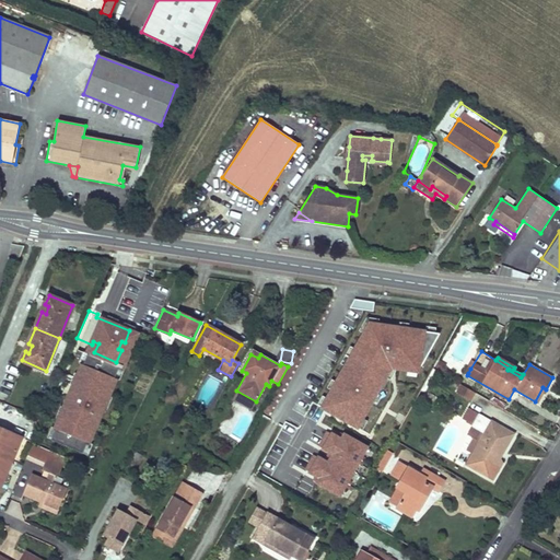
[(343,368),(343,381),(350,381),(350,391),(363,392),(362,397),(377,398),(377,394),(395,395),(396,369),(377,368),(377,369),(364,368),(364,362),(352,362),(352,368),(343,368)]
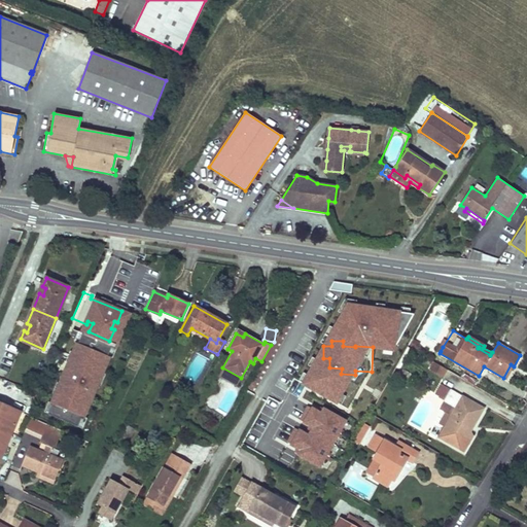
[(77,342),(51,401),(86,418),(112,356),(77,342)]
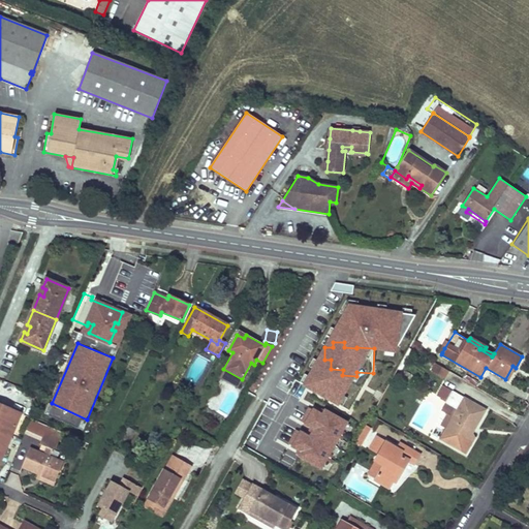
[(405,346),(394,368),(397,370),(409,348),(405,346)]
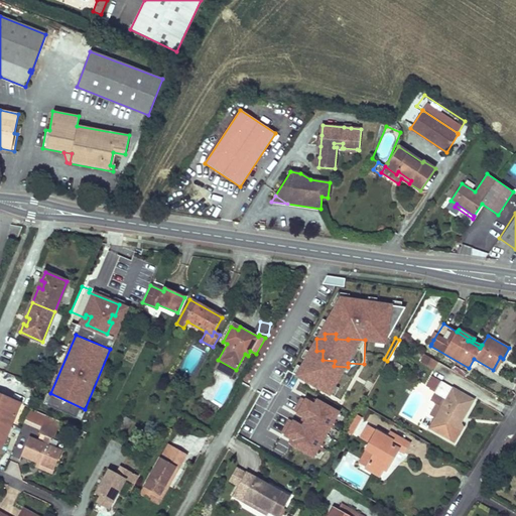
[(316,366),(334,366),(335,361),(323,360),(323,351),(316,351),(316,366)]
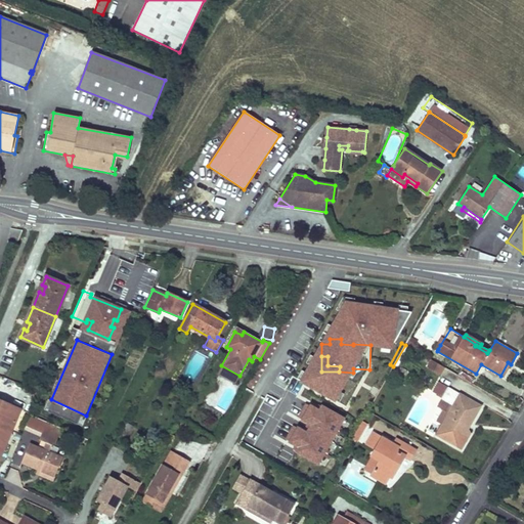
[(431,359),(427,366),(440,375),(444,367),(431,359)]
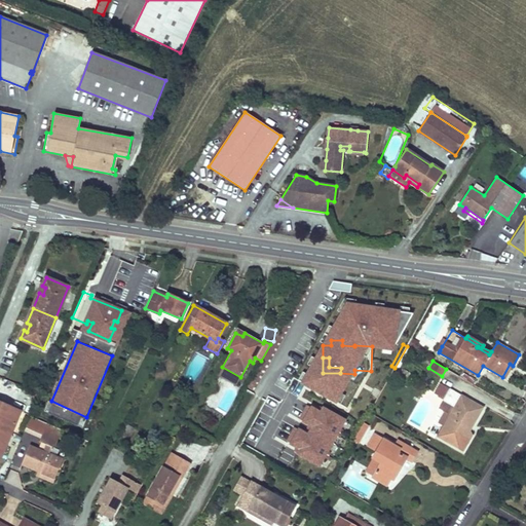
[(513,366),(510,364),(502,377),(504,378),(513,366)]
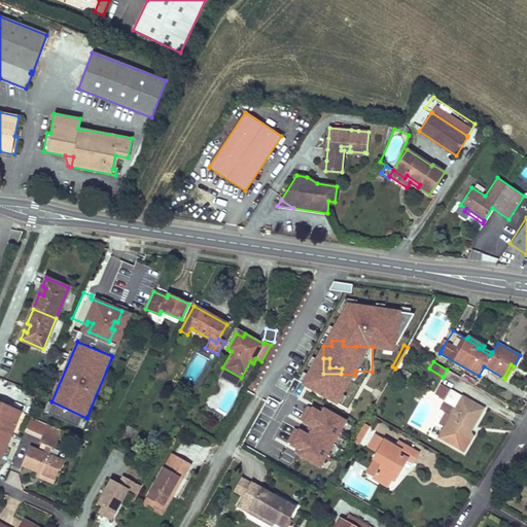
[(390,365),(385,376),(390,378),(395,369),(392,366),(390,365)]
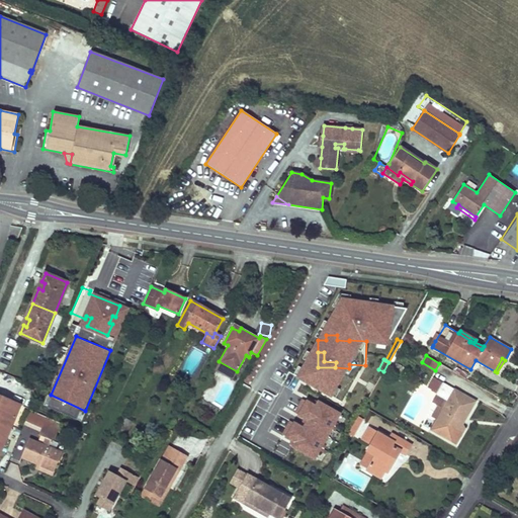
[(237,371),(219,361),(214,368),(233,378),(237,371)]
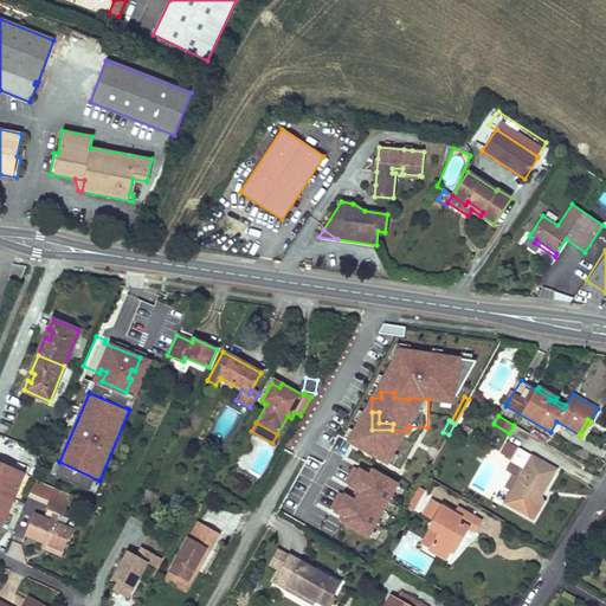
[(427,437),(426,459),(434,459),(446,438),(427,437)]
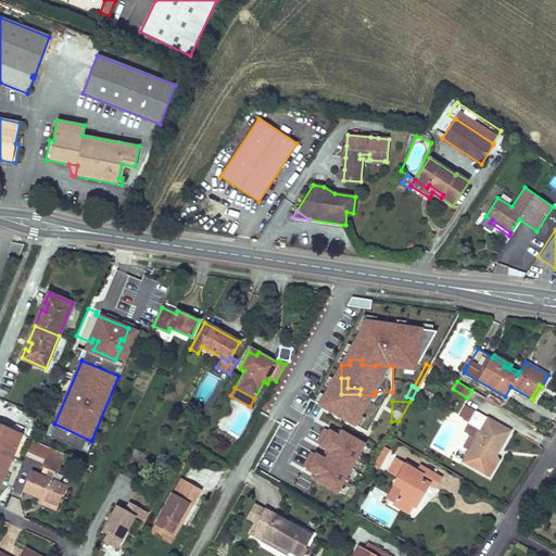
[(476,411),(466,405),(459,415),(469,420),(476,411)]
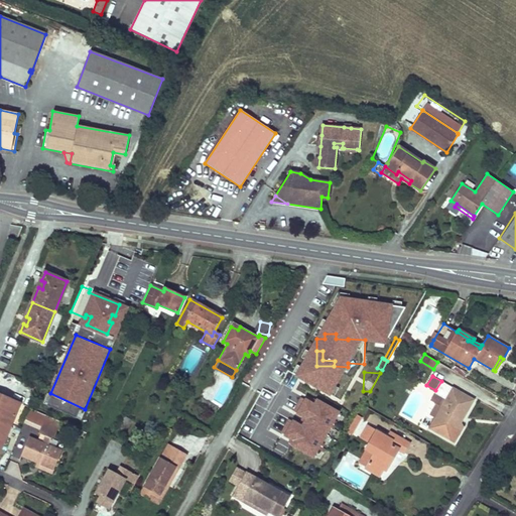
[(435,417),(434,418),(456,430),(474,399),(441,381),(435,390),(430,400),(436,403),(437,404),(437,403),(441,406),(435,417)]
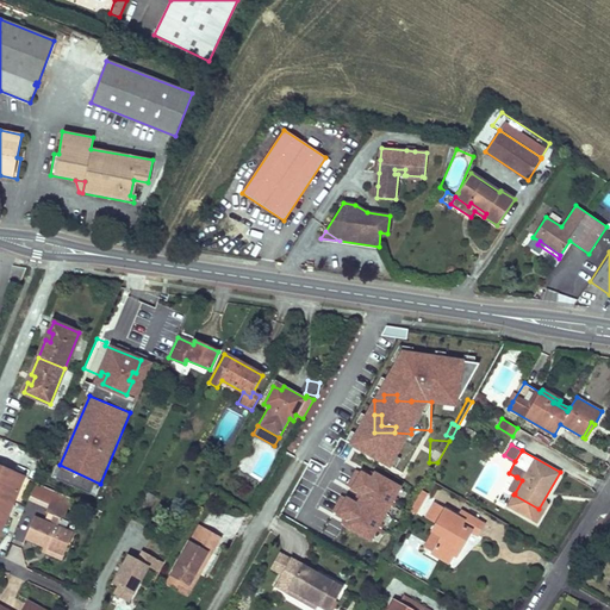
[(0,466),(0,530),(0,531),(24,477),(0,466)]
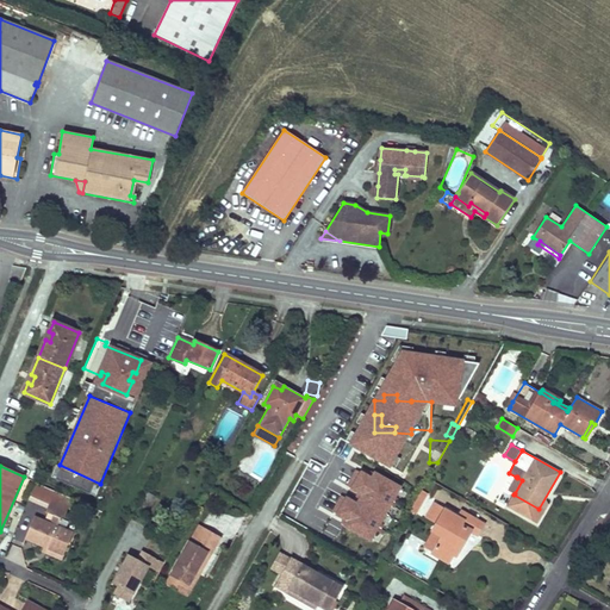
[(347,523),(343,531),(375,546),(403,487),(374,474),(373,479),(355,471),(343,495),(341,493),(331,515),(347,523)]
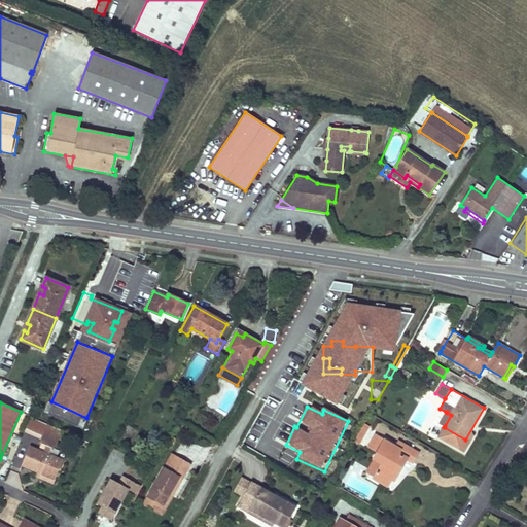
[(447,413),(446,412),(440,423),(445,426),(451,415),(447,412),(447,413)]
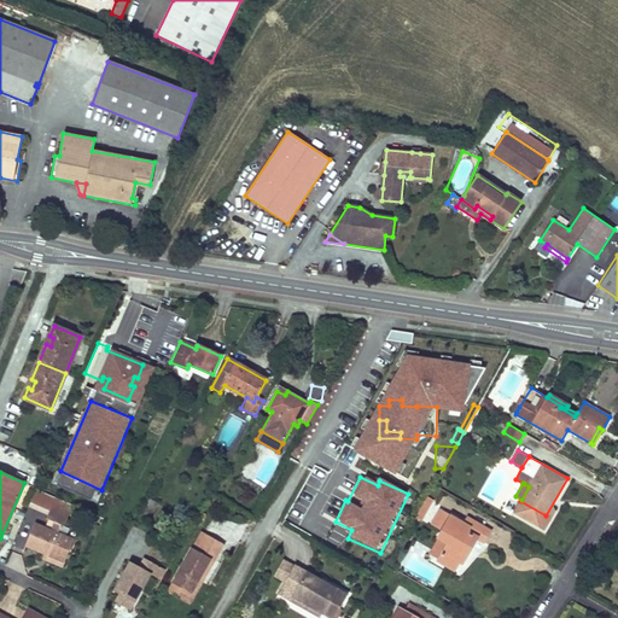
[(426,497),(415,517),(421,519),(432,500),(426,497)]
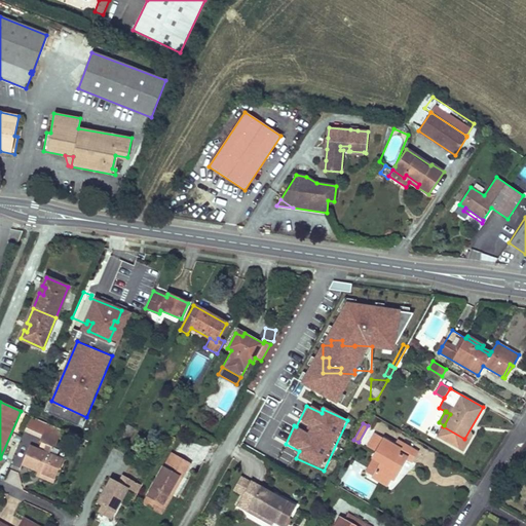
[(46,424),(42,434),(58,440),(61,430),(46,424)]
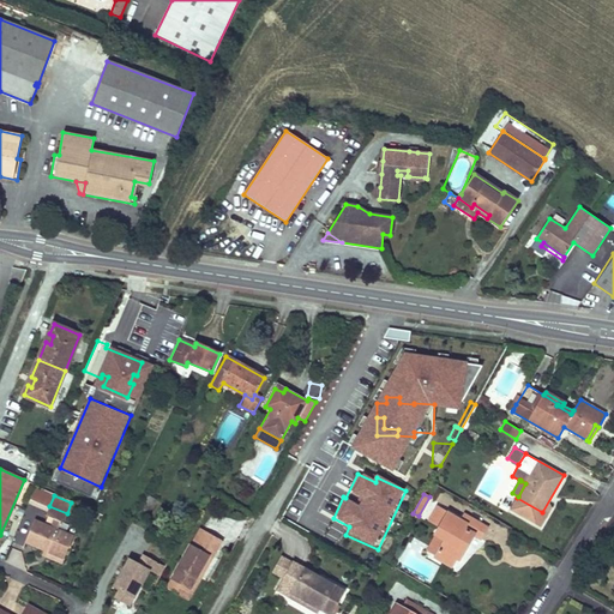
[(149,495),(139,513),(146,517),(157,499),(149,495)]
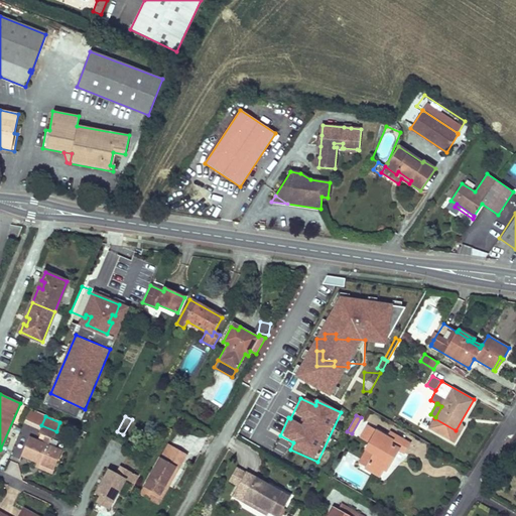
[(28,437),(21,456),(37,462),(43,465),(42,469),(52,473),(61,450),(54,448),(57,441),(53,439),(56,431),(41,425),(38,432),(45,435),(42,442),(28,437)]
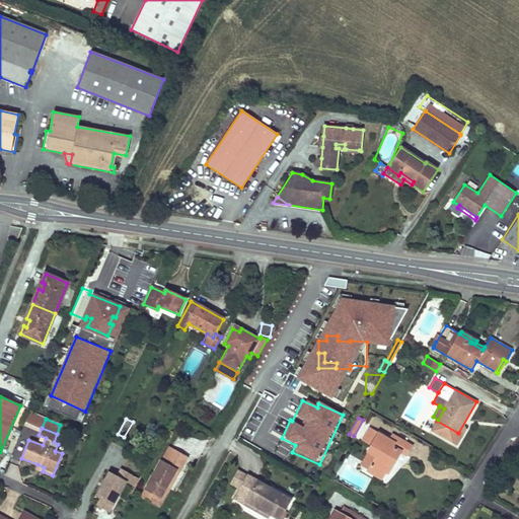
[(369,428),(362,439),(371,445),(368,451),(376,456),(368,469),(367,470),(381,478),(385,471),(388,473),(393,464),(391,463),(393,459),(395,460),(400,452),(405,455),(411,446),(392,435),(389,440),(369,428)]
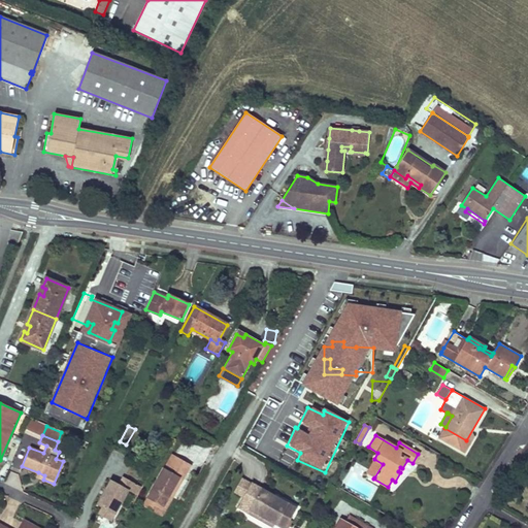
[(172,454),(165,468),(168,470),(176,456),(172,454)]
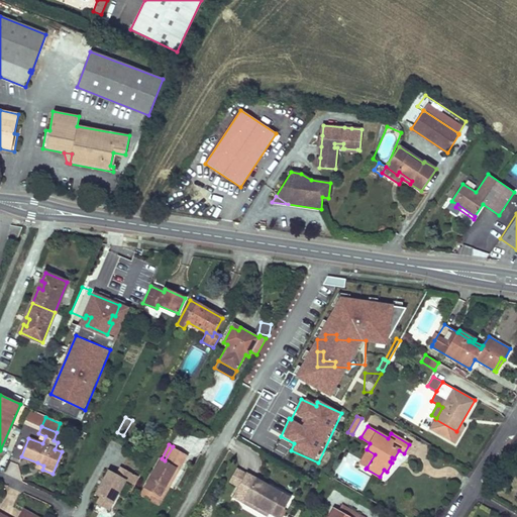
[(162,458),(144,488),(149,491),(145,498),(159,505),(170,486),(167,484),(176,468),(179,469),(187,455),(173,446),(165,460),(162,458)]
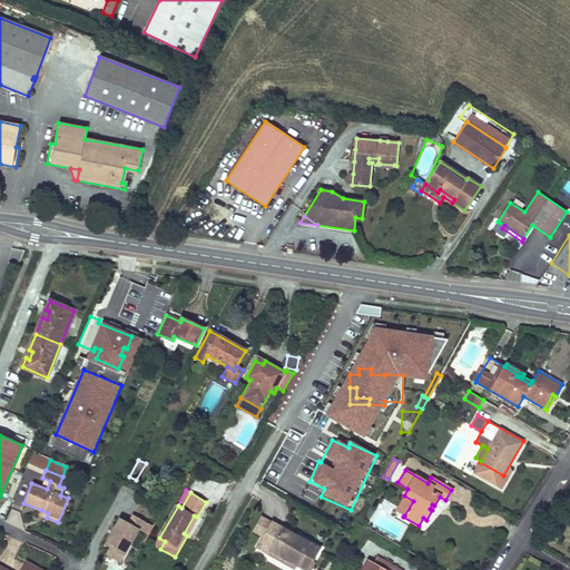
[(413,501),(404,495),(395,511),(404,516),(413,501)]
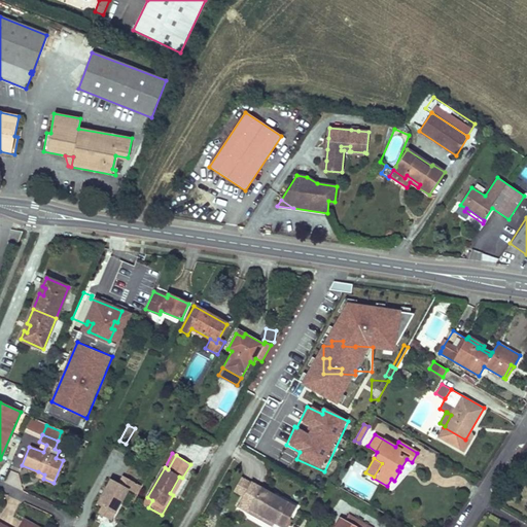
[(111,480),(98,504),(102,506),(114,514),(128,489),(137,494),(141,487),(124,477),(119,484),(111,480)]
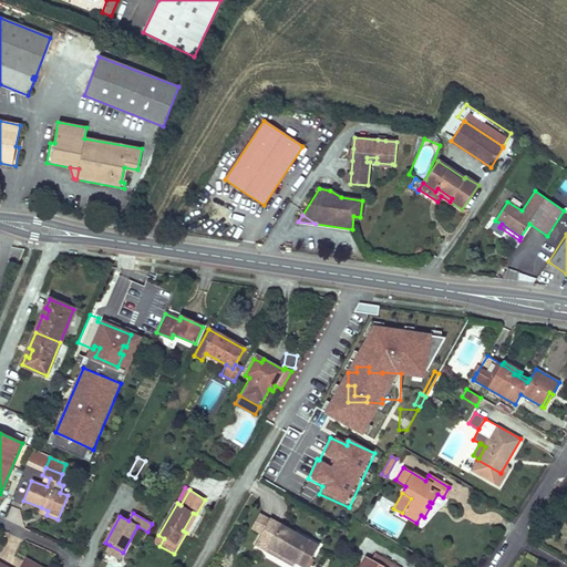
[(183,531),(186,533),(196,514),(193,513),(183,531)]
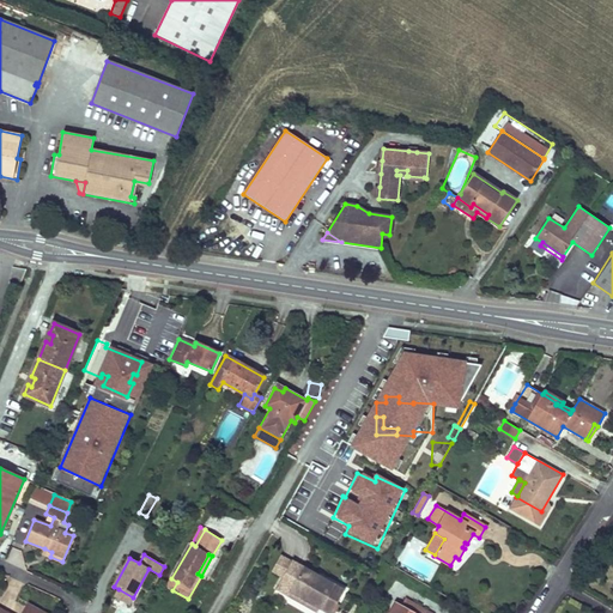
[(315,572),(292,560),(277,589),(289,596),(290,593),(320,608),(327,612),(331,612),(345,589),(320,575),(317,578),(313,576),(315,572)]
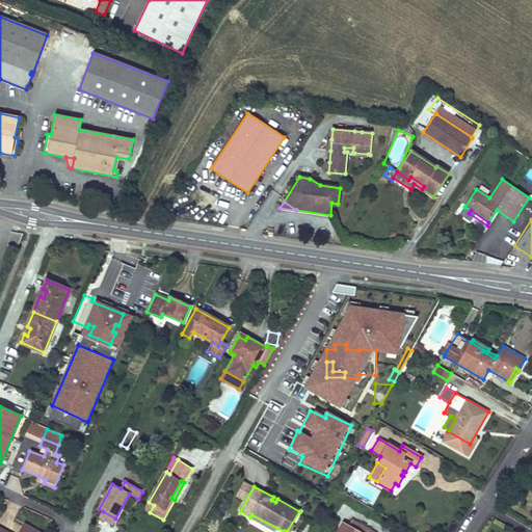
[(144,509),(150,512),(154,505),(149,502),(144,509)]
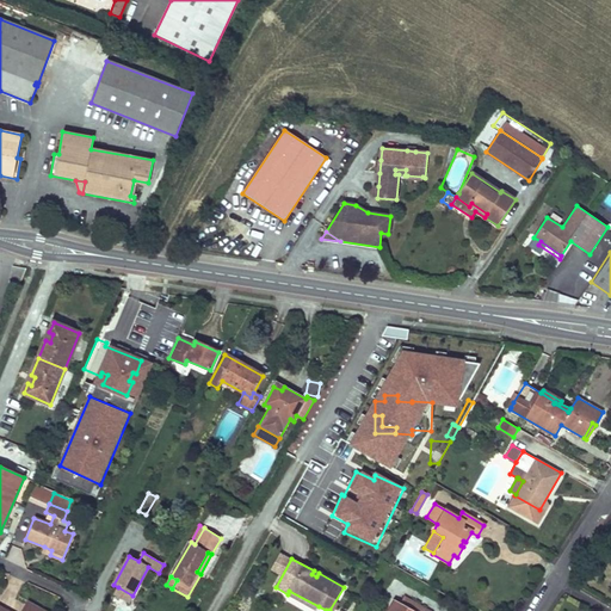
[(118,587),(115,594),(129,603),(133,596),(118,587)]
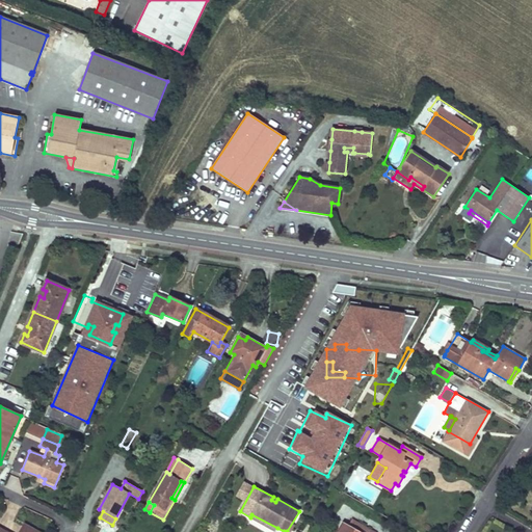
[(277,528),(251,514),(250,517),(275,531),(277,528)]
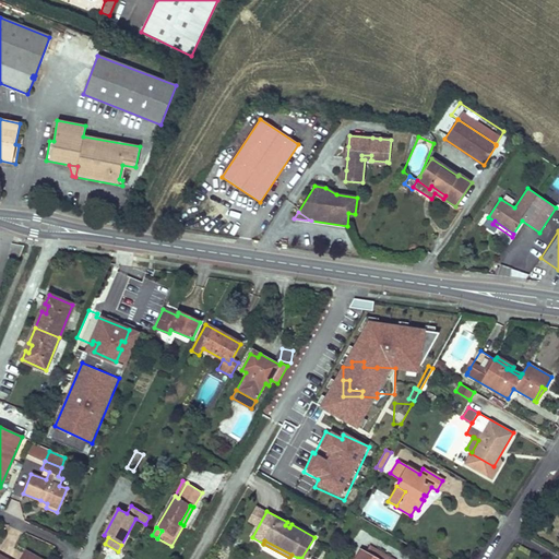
[(361,549),(355,558),(394,558),(370,545),(367,551),(361,549)]
